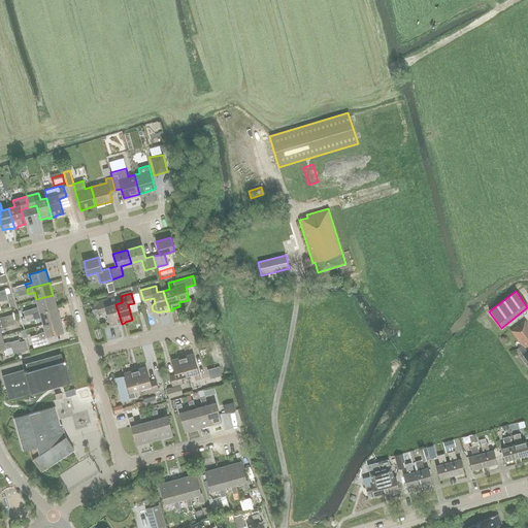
[(38,307),(32,309),(33,314),(39,311),(57,307),(53,295),(36,299),(38,307)]
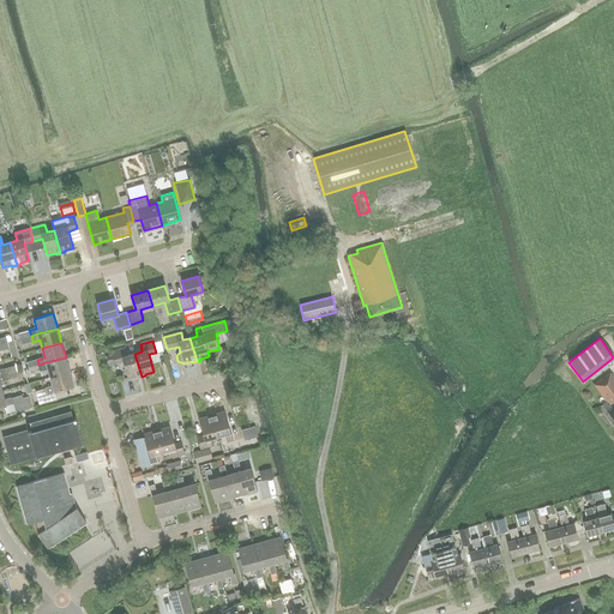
[(142,377),(134,354),(127,355),(126,348),(110,351),(114,365),(124,361),(128,379),(137,377),(137,378),(142,377)]
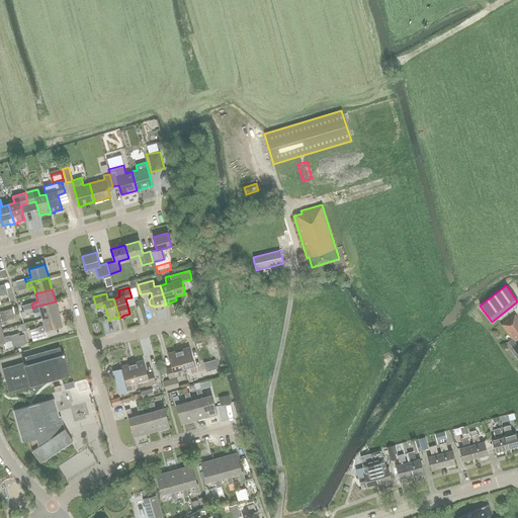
[(38,306),(32,308),(34,313),(40,312),(42,319),(59,314),(56,301),(38,306)]
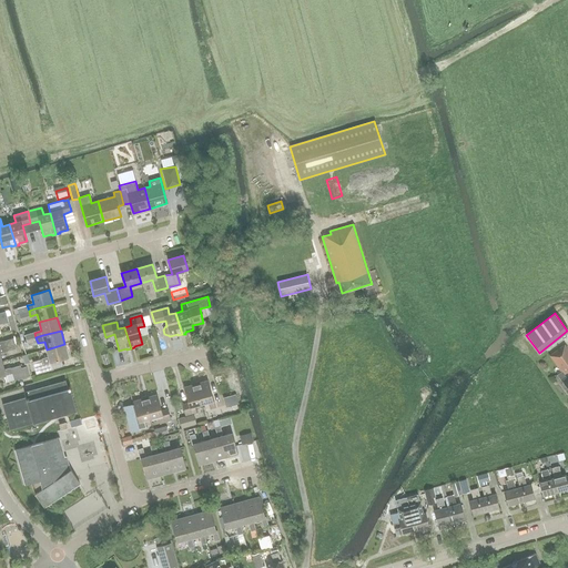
[(0,347),(14,344),(19,343),(18,337),(3,342),(3,341),(0,342),(0,347)]
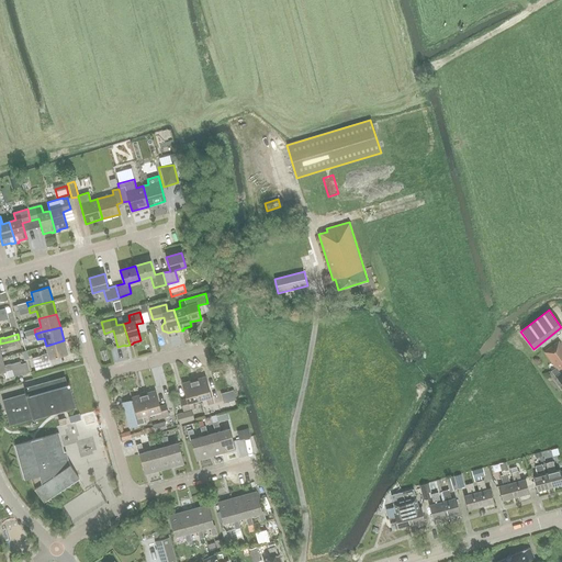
[(0,358),(2,358),(0,351),(0,349),(15,345),(14,340),(0,344),(0,358)]
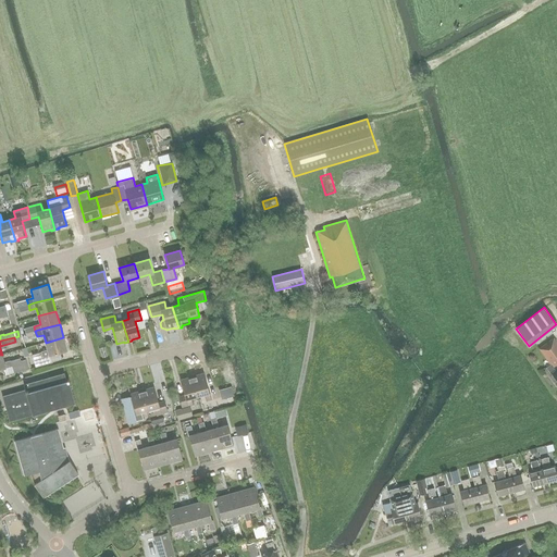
[(48,350),(41,353),(42,358),(49,356),(67,350),(63,337),(46,343),(48,350)]
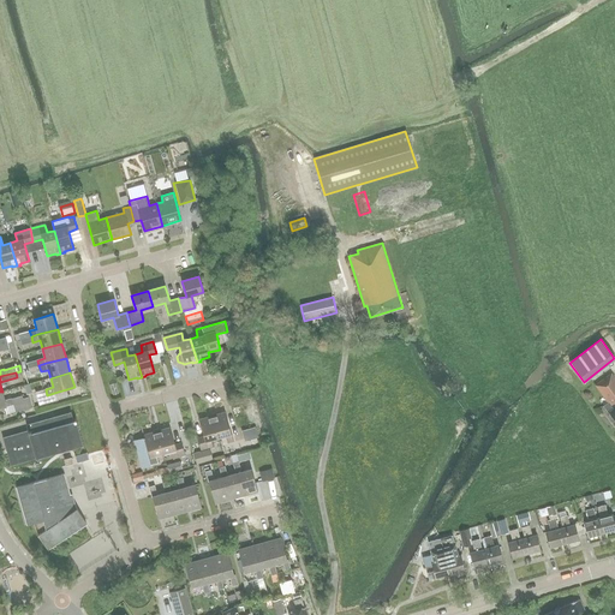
[(614,422),(614,378),(611,374),(595,386),(608,402),(603,406),(608,413),(608,412),(614,422)]
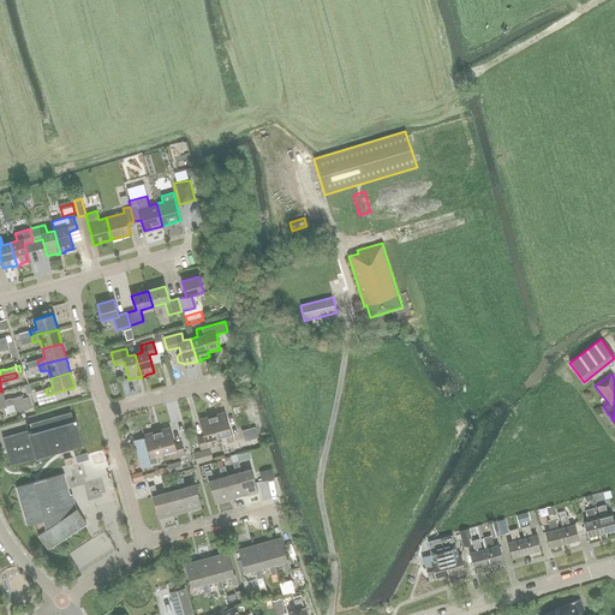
[(46,389),(35,392),(39,406),(57,400),(57,399),(54,393),(47,395),(46,389)]
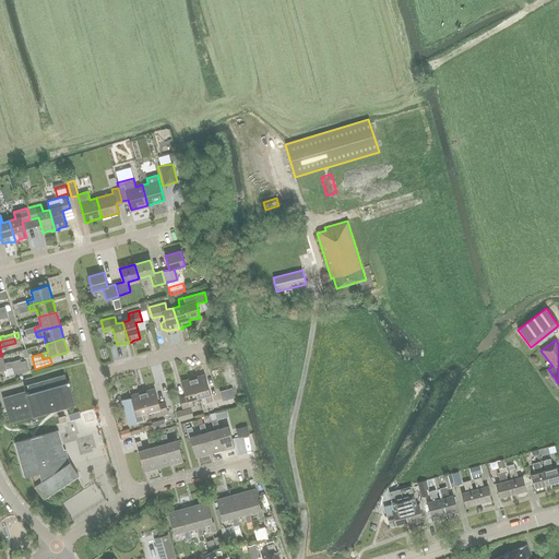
[(12,368),(14,375),(28,370),(26,361),(21,363),(20,359),(11,363),(10,361),(4,364),(2,356),(0,356),(0,370),(4,370),(12,368)]
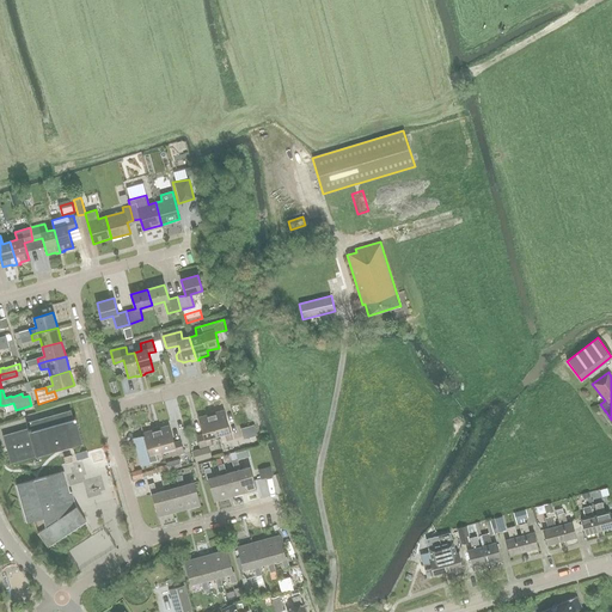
[(73,420),(71,410),(26,423),(28,428),(2,435),(11,464),(36,457),(83,444),(75,418),(73,420)]
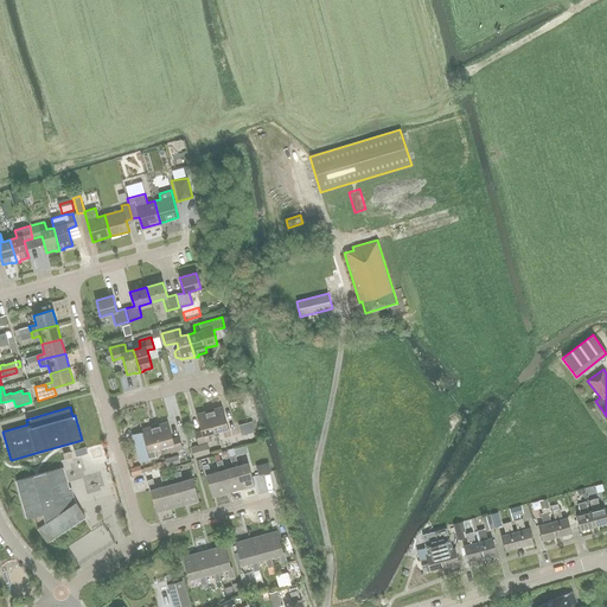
[(209,409),(215,432),(222,429),(224,438),(230,436),(228,428),(222,407),(213,409),(212,408),(209,409)]
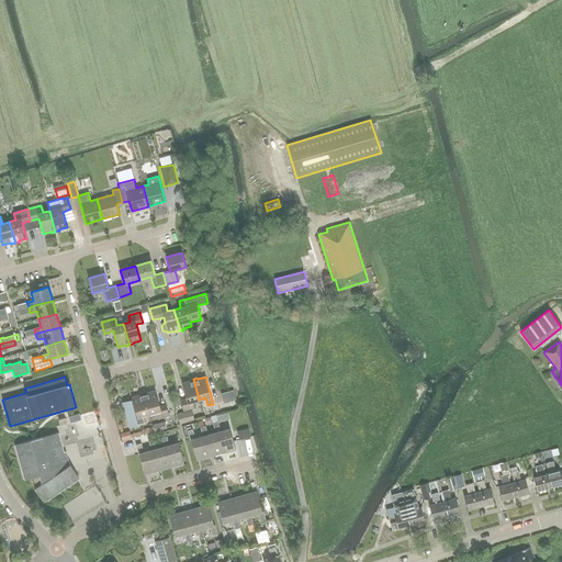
[(192,402),(199,400),(193,379),(189,380),(190,381),(181,383),(186,398),(180,401),(183,412),(194,408),(192,402)]
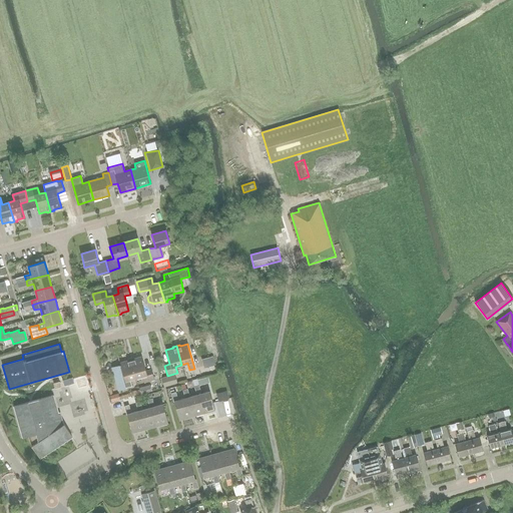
[(130,358),(136,378),(142,376),(143,383),(154,380),(151,370),(145,371),(141,357),(134,359),(133,358),(130,358)]
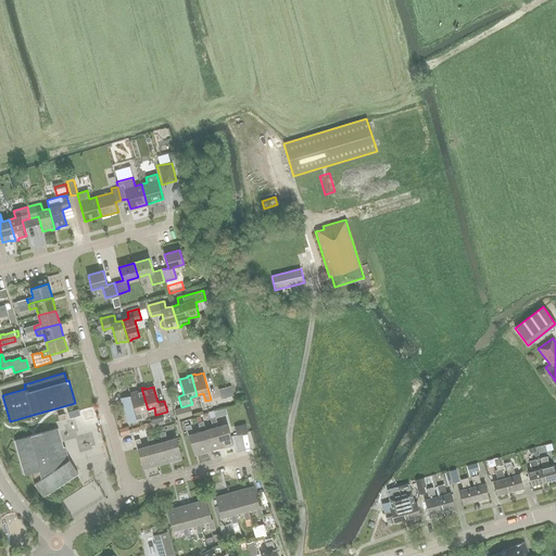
[(222,399),(234,396),(231,387),(218,389),(222,399)]
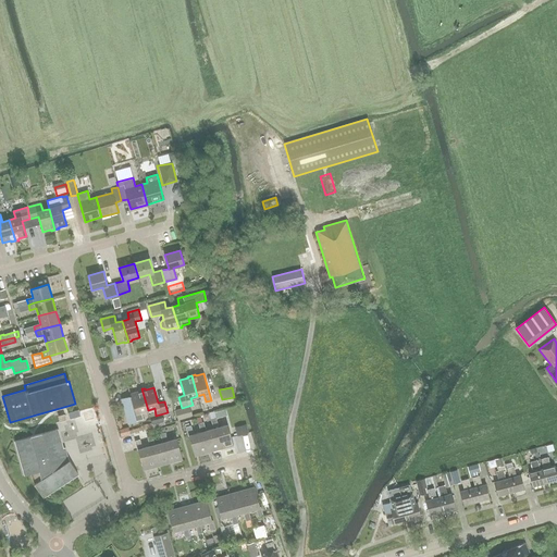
[(124,405),(130,423),(143,419),(141,412),(148,410),(141,388),(138,390),(138,392),(131,394),(131,397),(127,398),(124,405)]
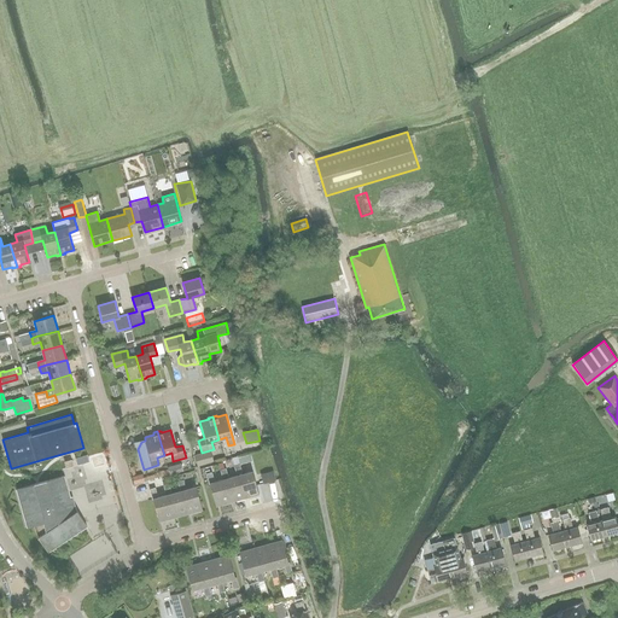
[(198,467),(214,462),(211,452),(194,456),(198,467)]
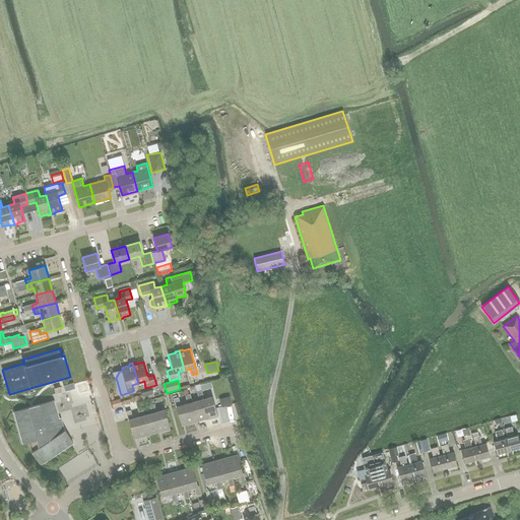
[(73,383),(63,386),(65,392),(75,389),(73,383)]
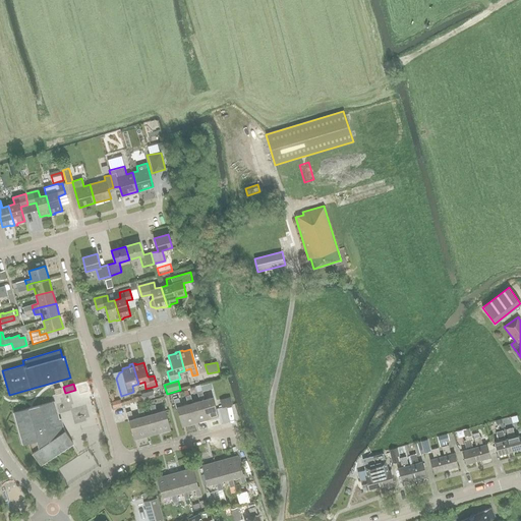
[(152,389),(140,392),(142,398),(153,395),(152,389)]
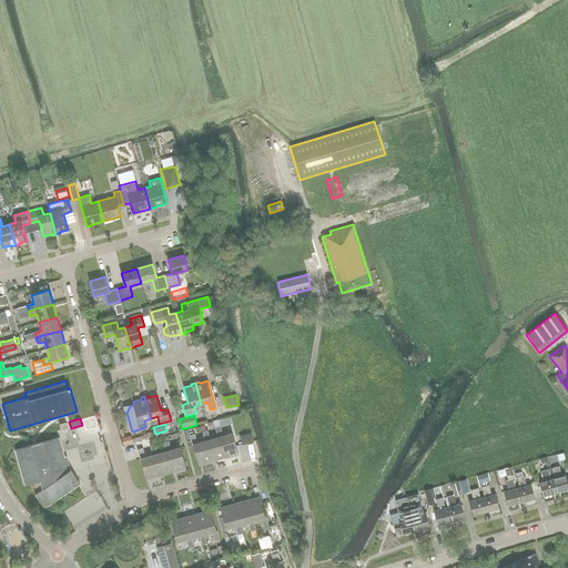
[(215,428),(217,437),(223,458),(237,454),(232,433),(223,436),(220,427),(215,428)]
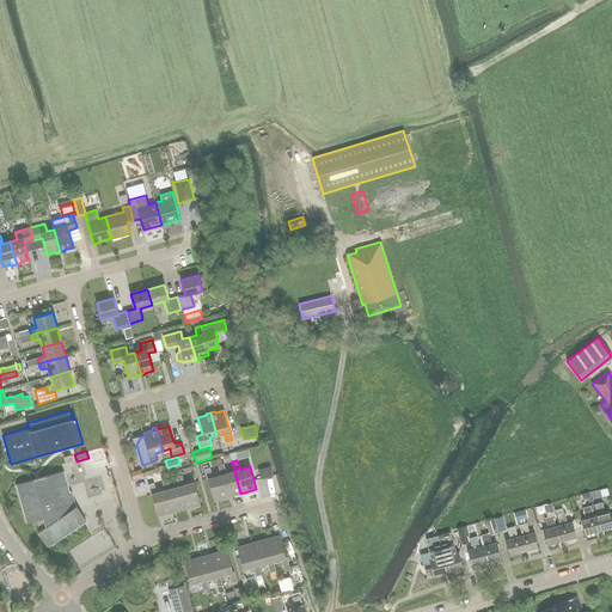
[(240,494),(234,471),(226,473),(224,464),(218,465),(220,475),(227,497),(240,494)]
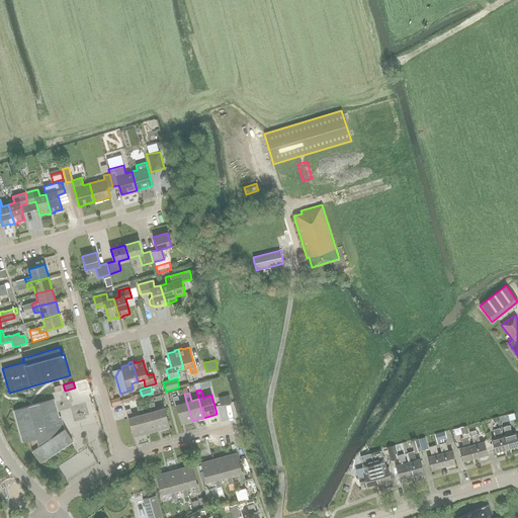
[(192,421),(186,402),(180,404),(177,396),(173,397),(175,406),(176,406),(181,424),(192,421)]
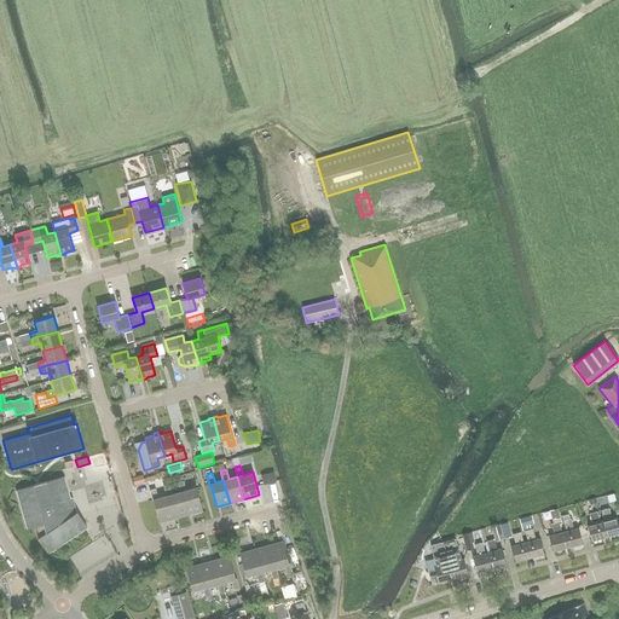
[(272,473),(261,476),(264,486),(276,482),(272,473)]
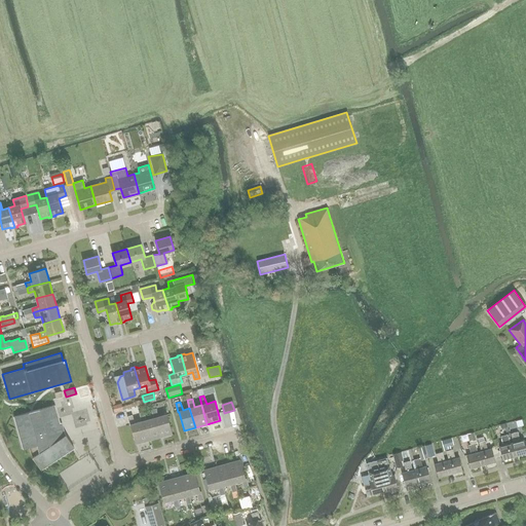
[(54,405),(14,417),(23,449),(29,448),(34,456),(32,457),(40,471),(74,448),(65,436),(64,437),(54,405)]
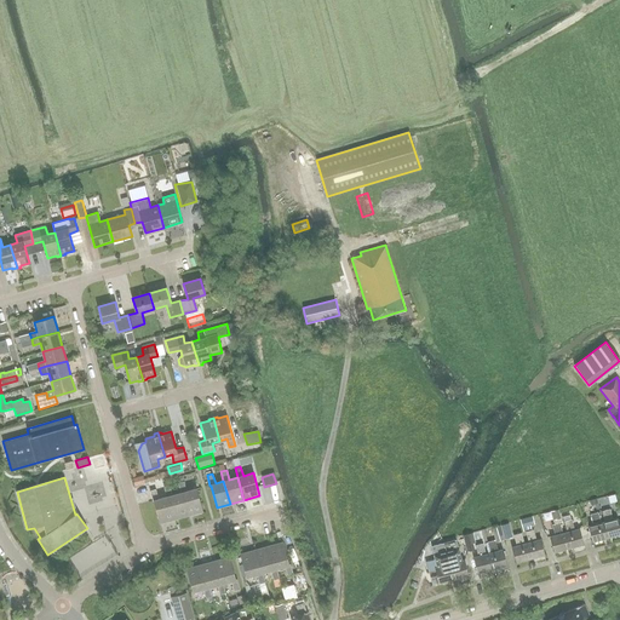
[(178,483),(181,493),(187,516),(202,511),(196,488),(187,492),(184,482),(178,483)]
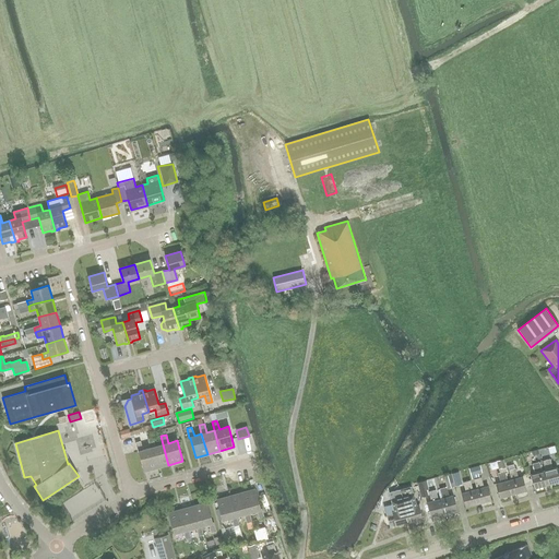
[(168,465),(163,444),(155,447),(153,438),(147,439),(150,448),(156,468),(168,465)]
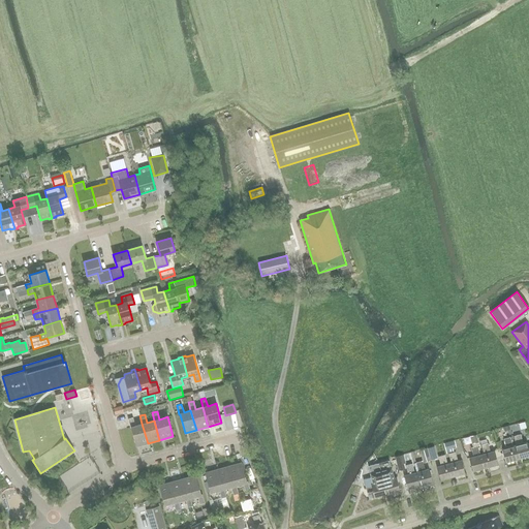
[(148,443),(142,424),(135,426),(132,417),(128,418),(130,428),(131,428),(136,446),(148,443)]
